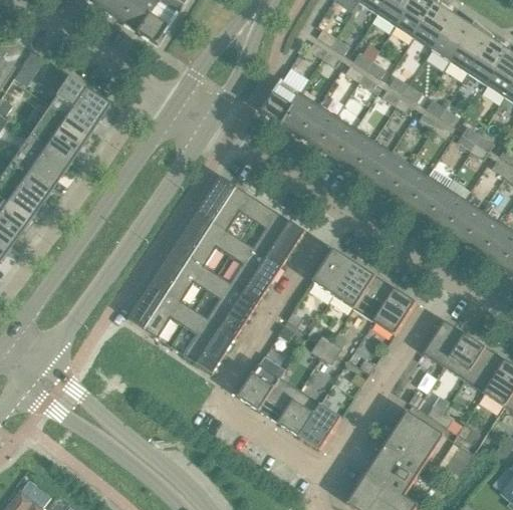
[(101,8),(106,0),(88,0),(101,8)]
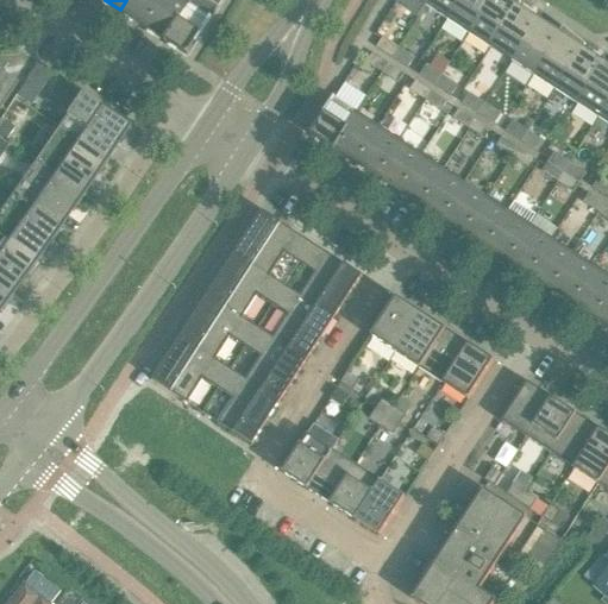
[(142,24),(156,0),(126,0),(120,10),(142,24)]
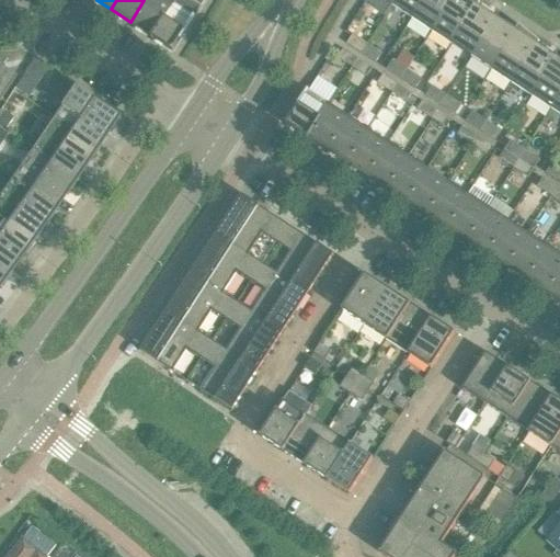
[(150,34),(172,0),(144,0),(130,22),(150,34)]
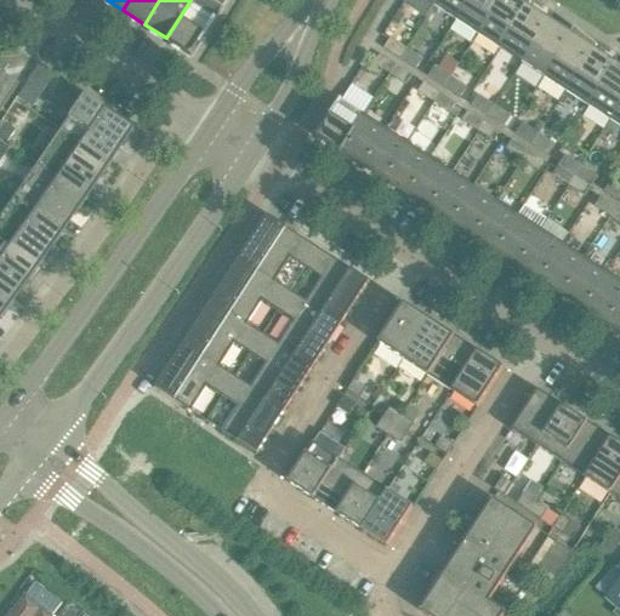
[(189,53),(214,16),(222,3),(217,0),(191,0),(166,38),(189,53)]
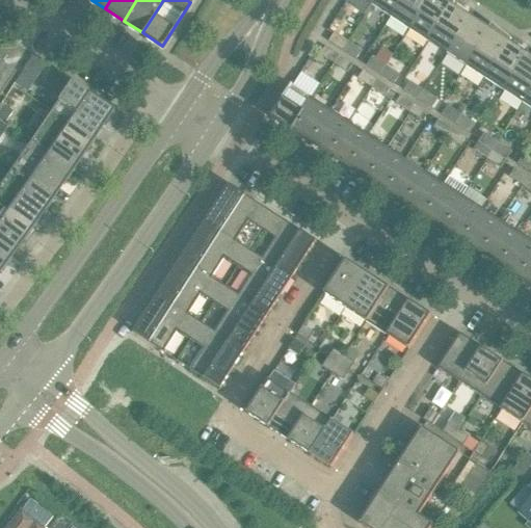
[(390,14),(398,0),(371,0),(370,2),(390,14)]
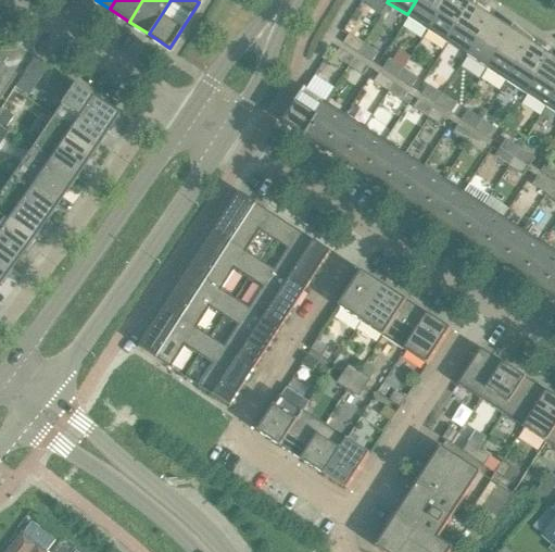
[(427,27),(444,0),(416,0),(407,14),(427,27)]
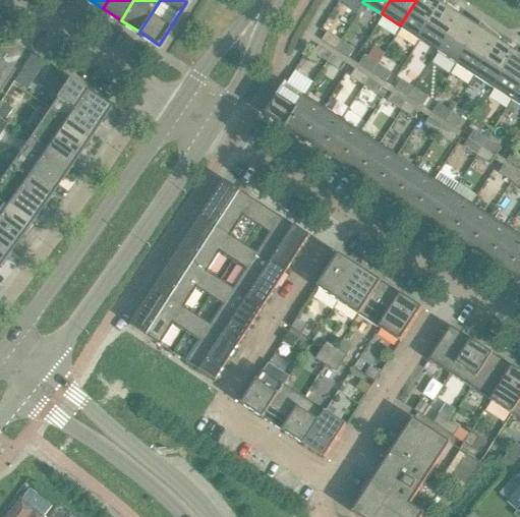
[(418,38),(442,0),(416,0),(400,25),(418,38)]
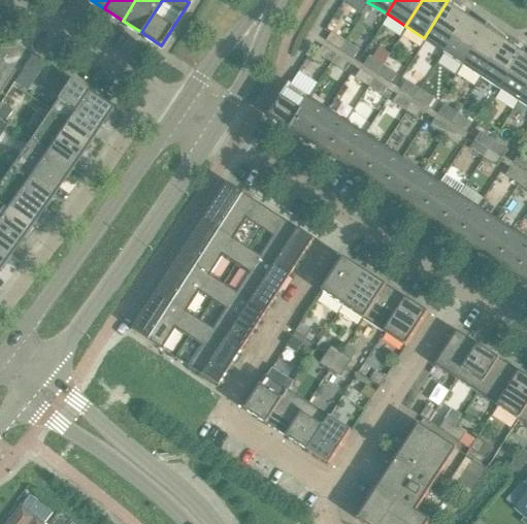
[(442,51),(466,14),(448,2),(449,0),(450,1),(450,0),(448,0),(424,38),(442,51)]
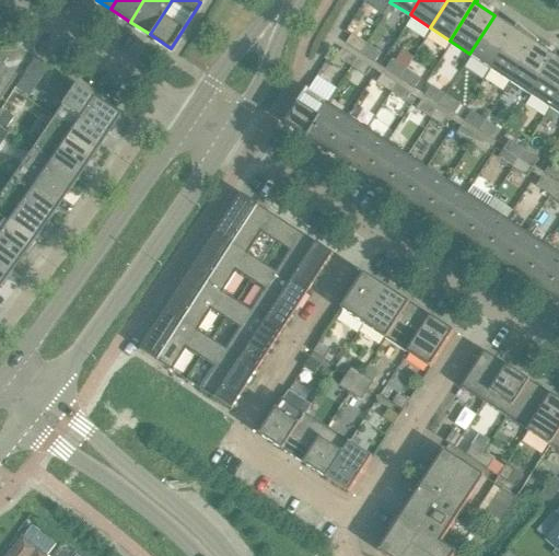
[(489,67),(517,22),(516,22),(515,22),(516,23),(513,27),(495,15),(469,54),(489,67)]
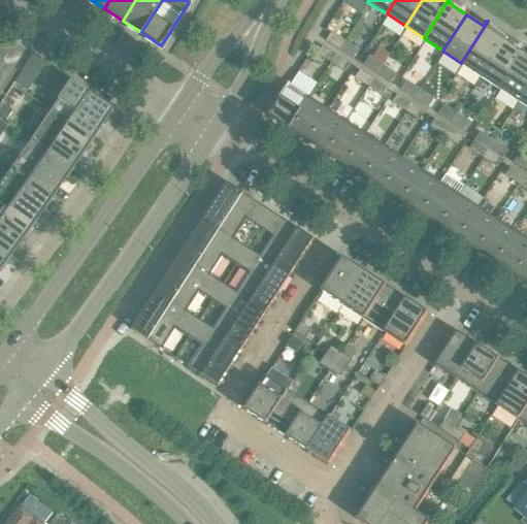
[(480,74),(505,35),(488,21),(461,63),(480,74)]
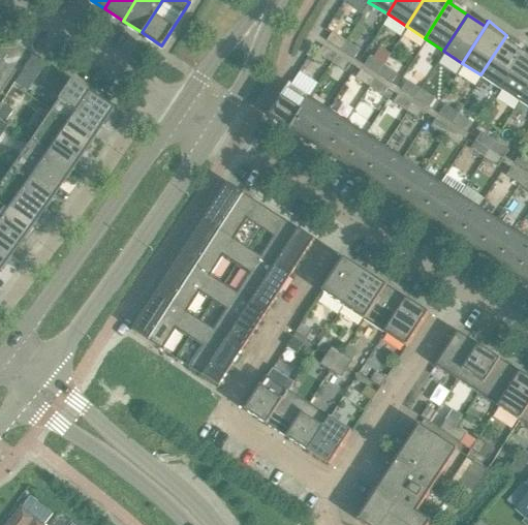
[(345,38),(331,29),(325,38),(339,47),(345,38)]
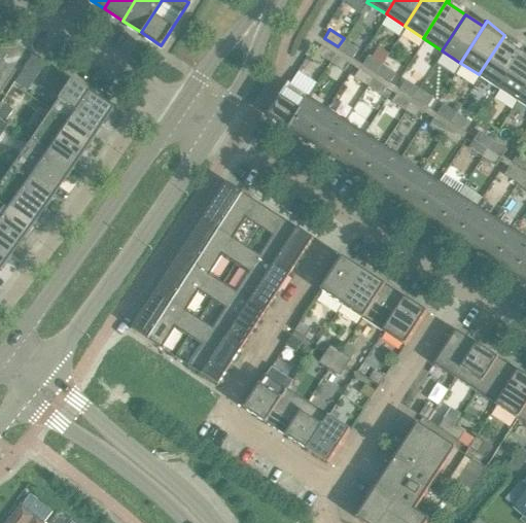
[(498,88),(522,50),(503,38),(504,37),(505,36),(504,35),(479,74),(498,88)]
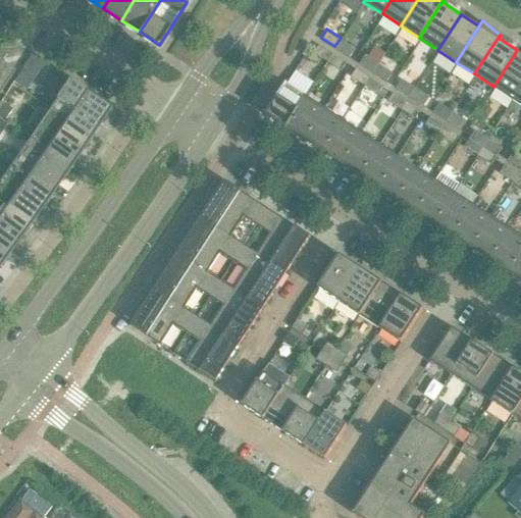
[(354,46),(341,38),(334,46),(348,55),(354,46)]
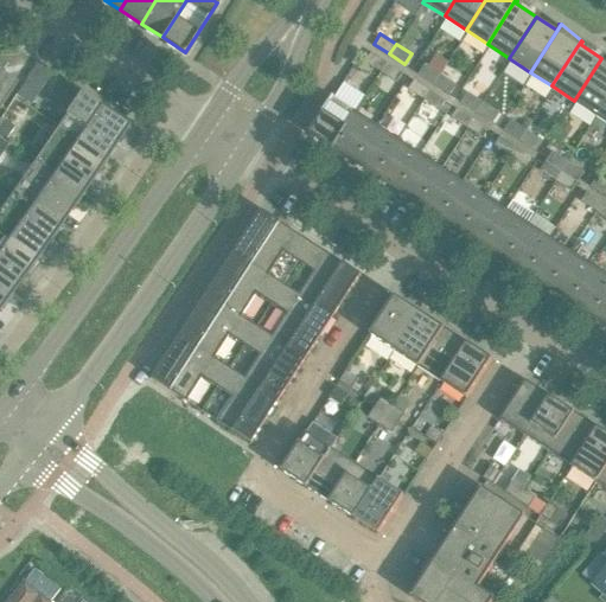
[(386,61),(370,50),(364,58),(380,69),(386,61)]
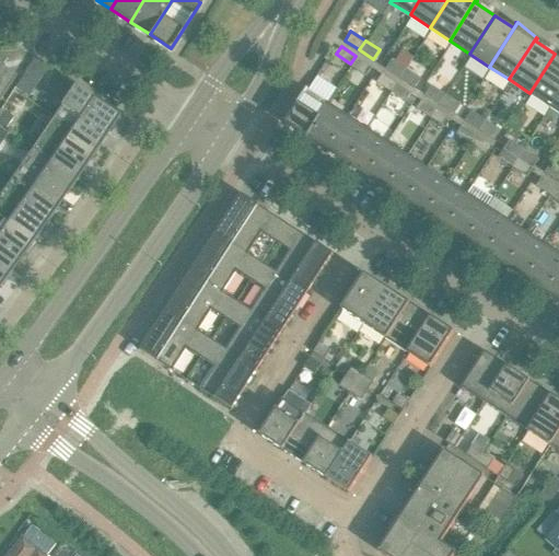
[(0,96),(16,72),(2,62),(7,56),(0,51),(0,96)]
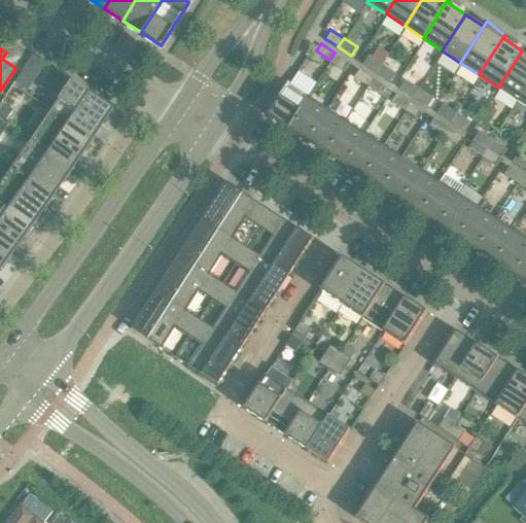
[(518,100),(525,88),(525,53),(522,50),(498,88),(518,100)]
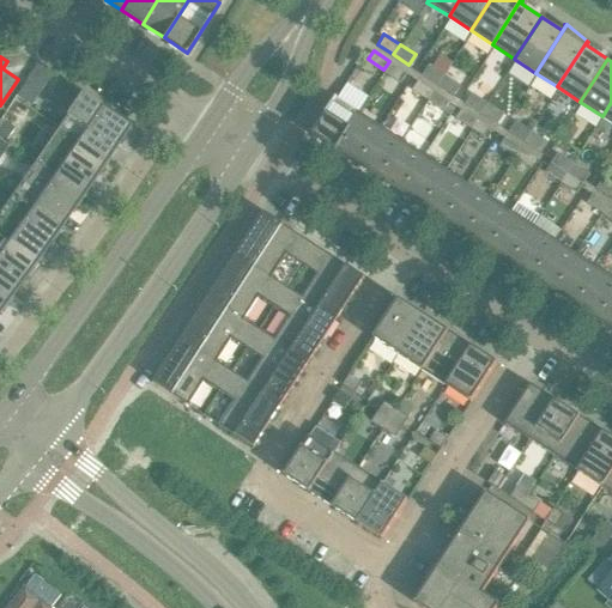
[(405,71),(389,61),(383,70),(399,79),(405,71)]
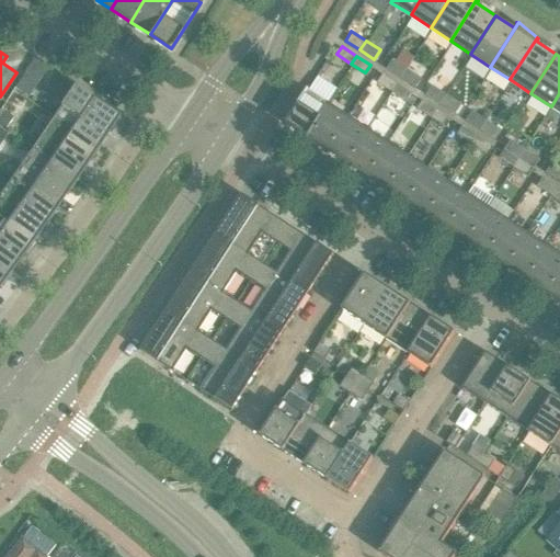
[(406,66),(391,57),(385,66),(399,76),(406,66)]
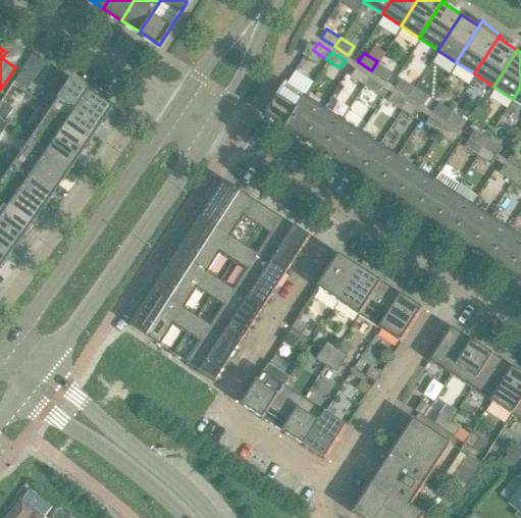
[(391,70),(377,61),(371,70),(385,79),(391,70)]
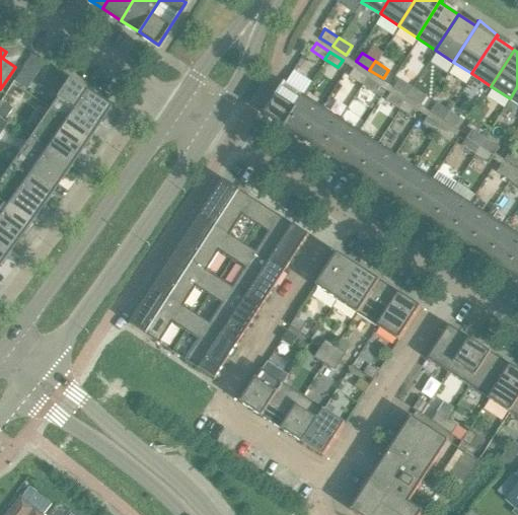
[(361,82),(366,75),(353,66),(348,74),(361,82)]
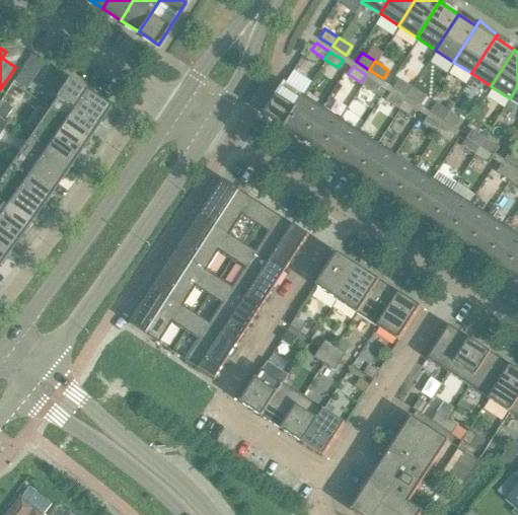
[(379,84),(366,75),(361,82),(374,91),(379,84)]
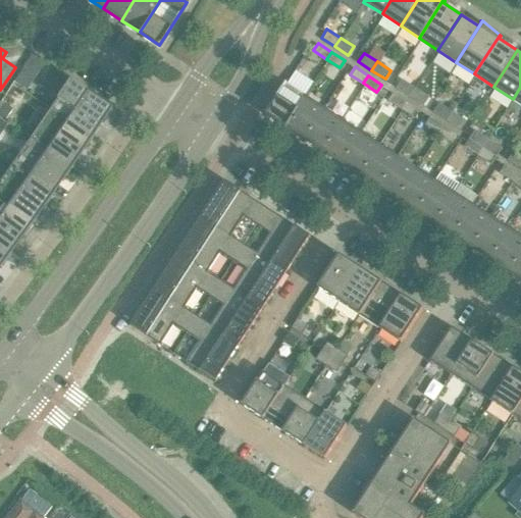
[(104,118),(112,105),(70,76),(50,106),(93,135),(104,118)]
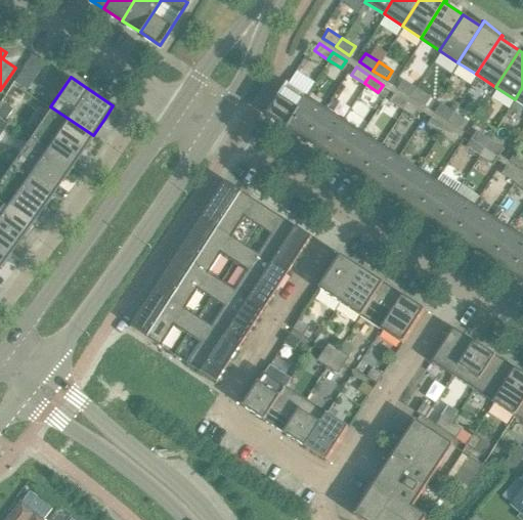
[(410,94),(416,86),(402,77),(396,86),(410,94)]
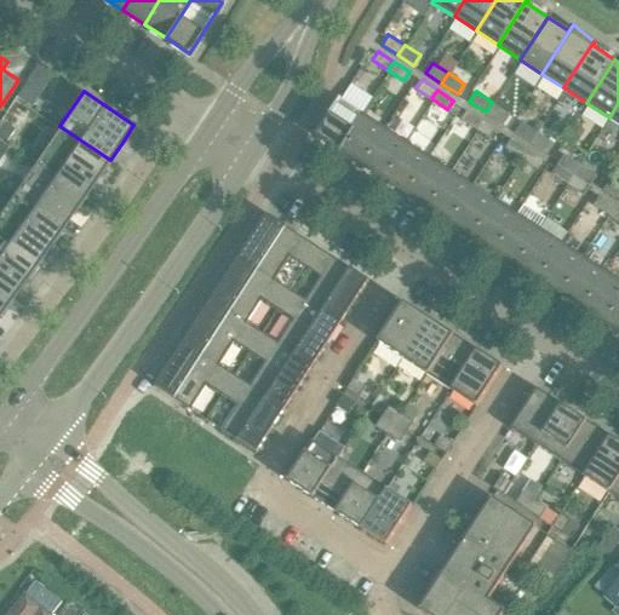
[(337,149),(361,111),(338,96),(314,133),(337,149)]
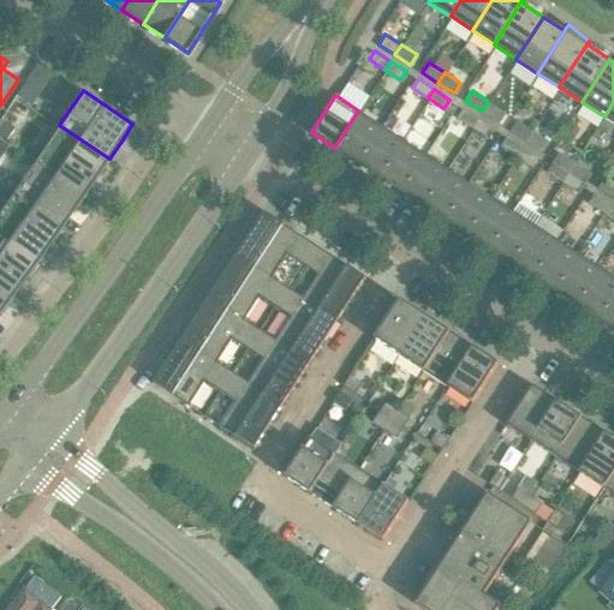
[(505,111),(488,101),(482,111),(498,121),(505,111)]
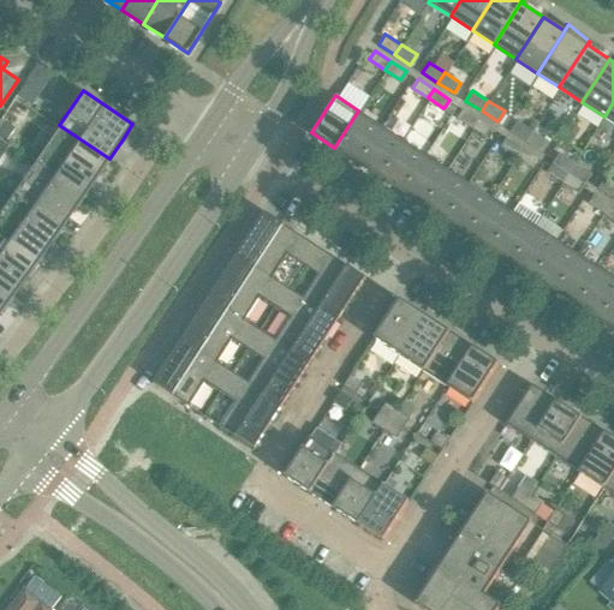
[(477,118),(462,107),(455,115),(472,126),(477,118)]
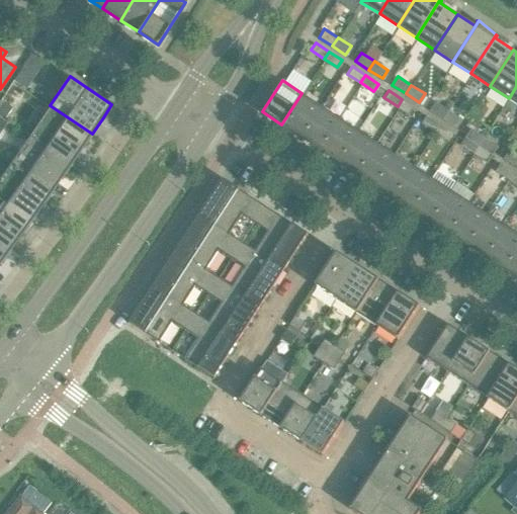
[(302,138),(322,106),(302,93),(281,124),(302,138)]
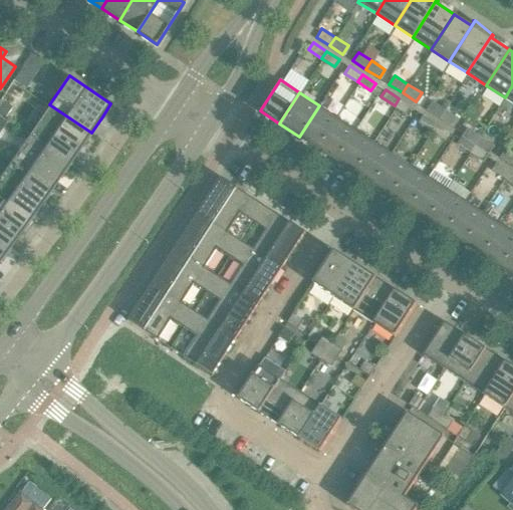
[(413,106),(399,98),(395,105),(408,114),(413,106)]
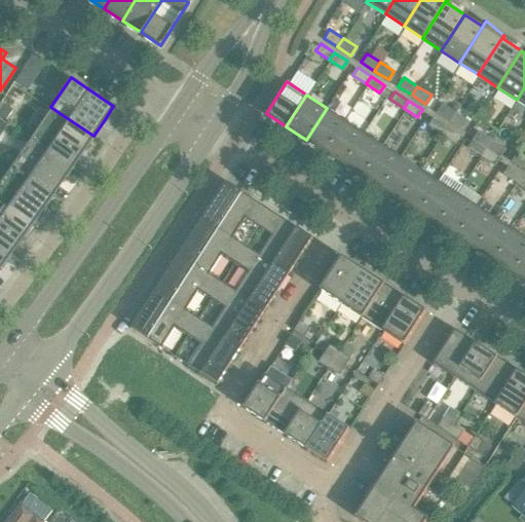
[(449,119),(455,110),(441,102),(436,110),(449,119)]
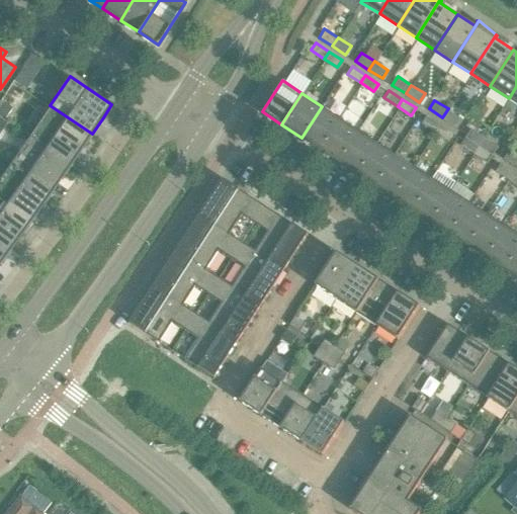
[(72,163),(92,134),(50,105),(30,135),(72,163)]
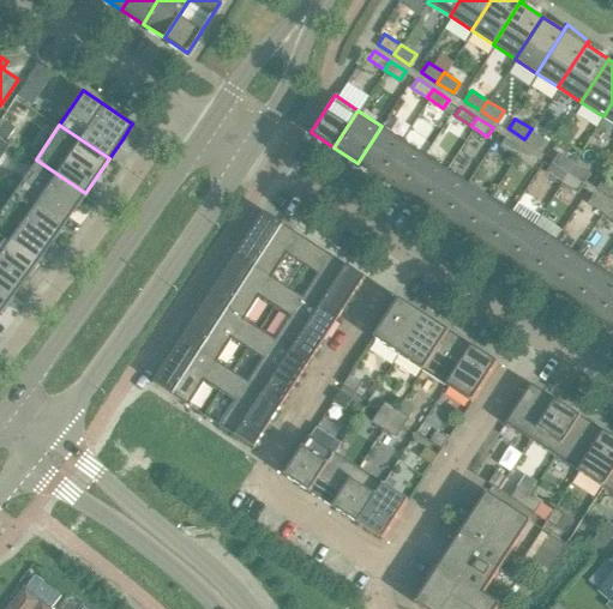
[(377,175),(401,138),(382,126),(358,163),(377,175)]
